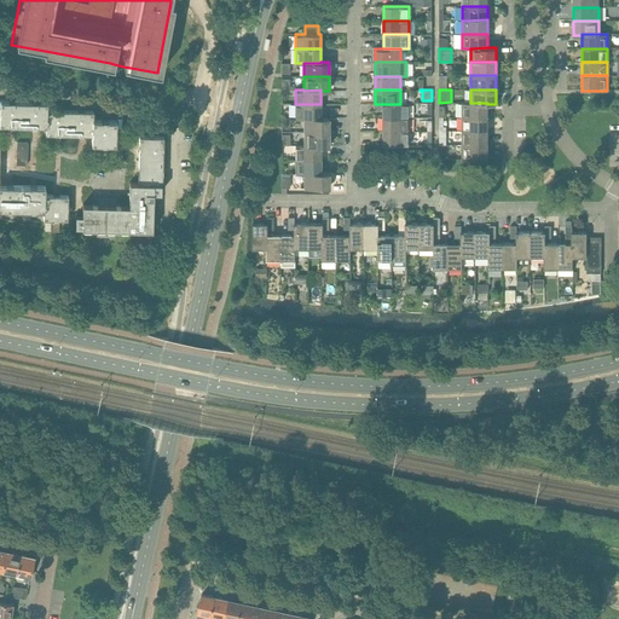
[(0,105),(0,122),(0,123),(23,125),(23,100),(0,99),(0,105)]
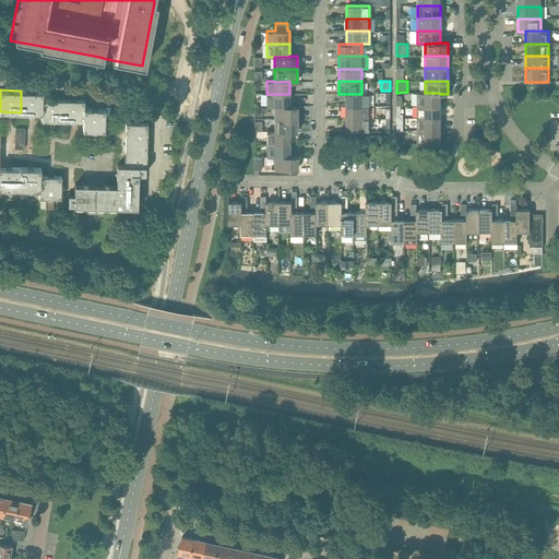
[(21,113),(42,113),(42,99),(43,99),(43,91),(21,91),(21,113)]
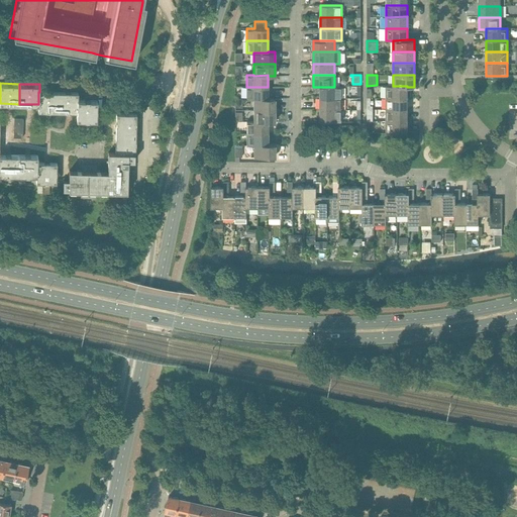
[(341,86),(334,86),(334,87),(320,87),(320,98),(341,98),(341,86)]
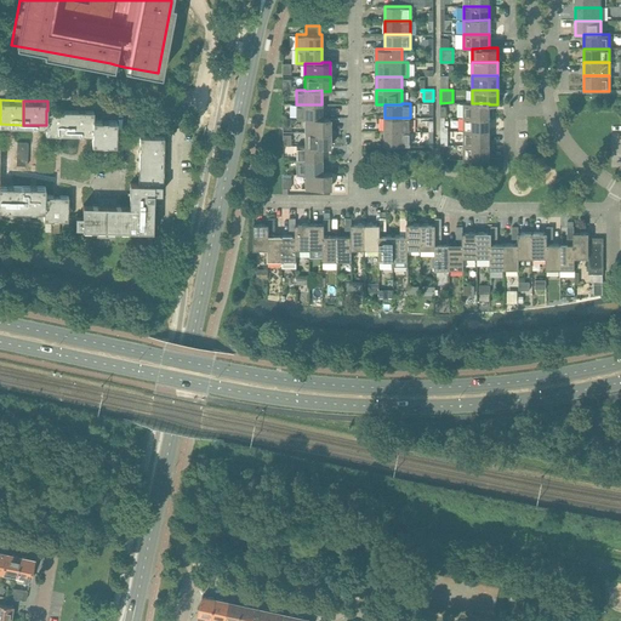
[(489,118),(489,104),(489,103),(472,103),(463,103),(463,118),(489,118)]
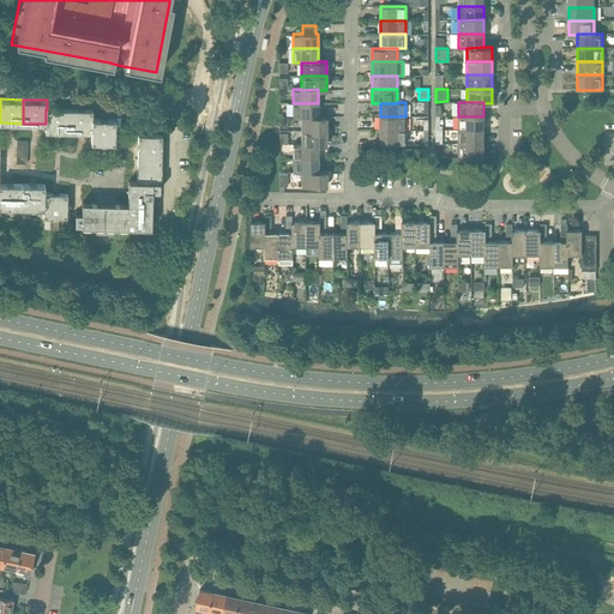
[(318,118),(318,116),(318,103),(293,103),(293,118),(301,118),(318,118)]
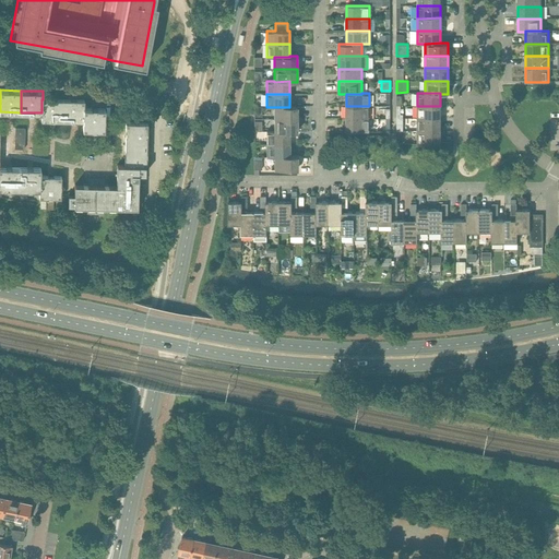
[(42,99),(42,113),(40,121),(62,121),(62,99),(43,99),(42,99)]
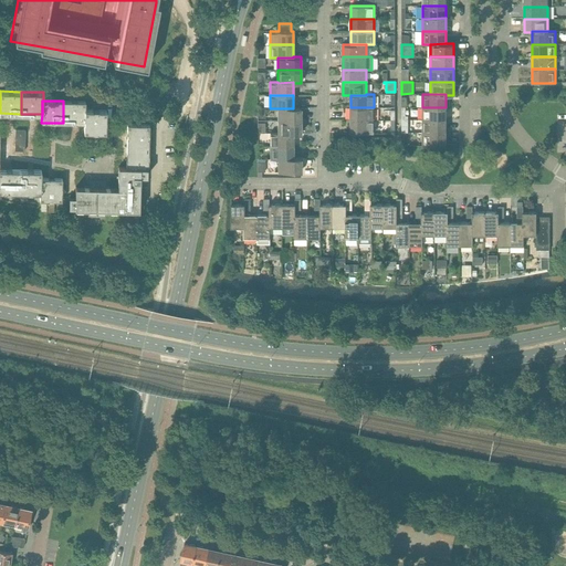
[(63,123),(84,124),(84,109),(85,109),(85,102),(63,101),(63,123)]
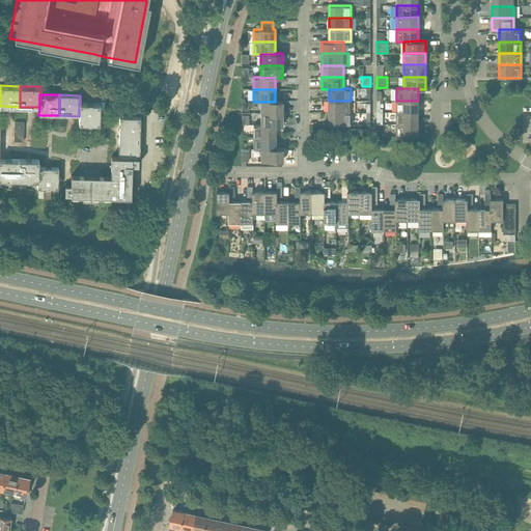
[(260,113),(282,113),(282,101),(275,101),(275,102),(260,102),(260,113)]
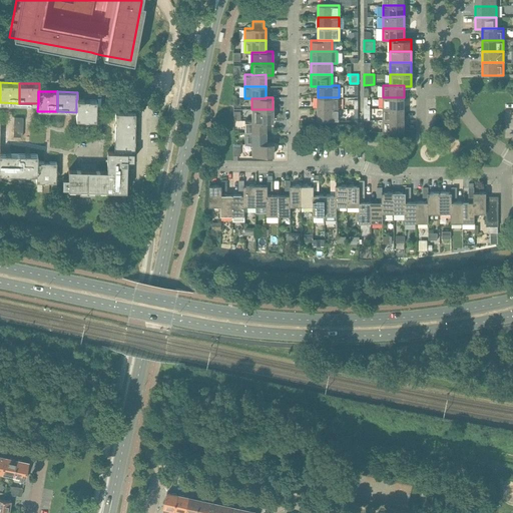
[(318,109),(339,109),(339,97),(318,97),(318,109)]
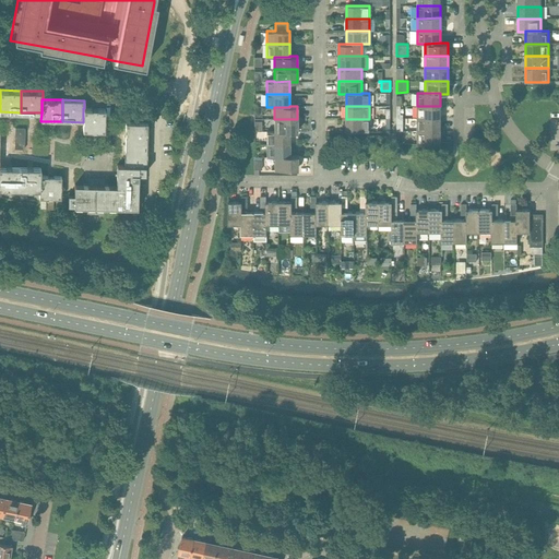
[(440,106),(417,106),(417,118),(440,118),(440,106)]
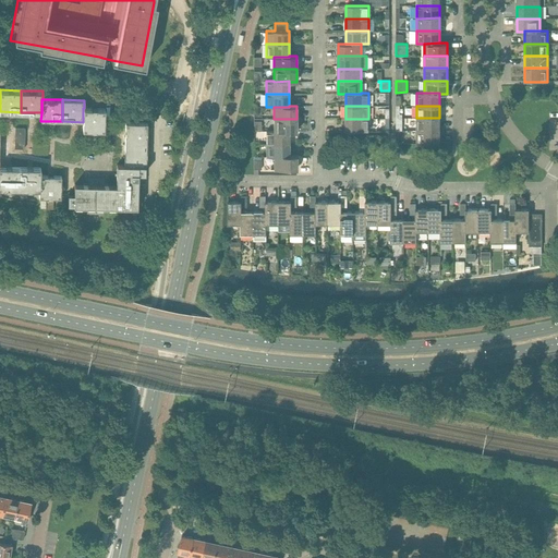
[(83,108),(83,122),(83,130),(105,130),(105,108),(84,108),(83,108)]
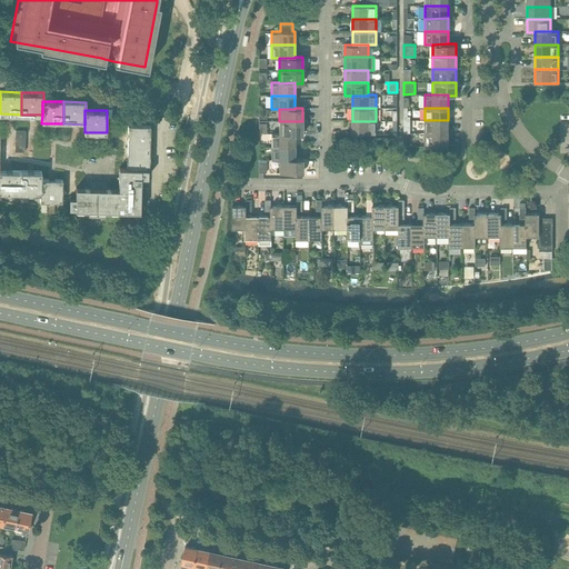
[(425,120),(425,133),(448,133),(448,120),(425,120)]
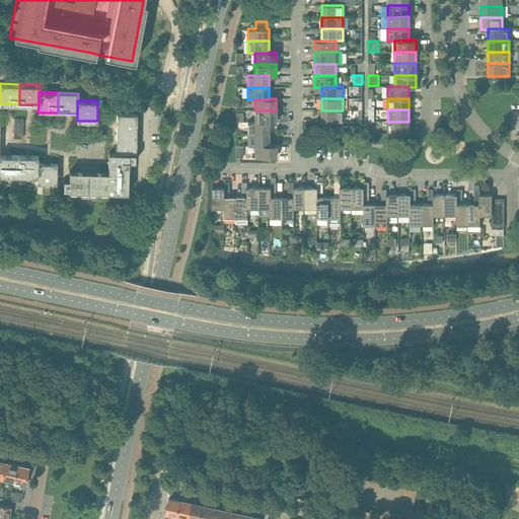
[(269,123),(276,123),(276,110),(254,110),(254,122),(254,123),(269,123)]
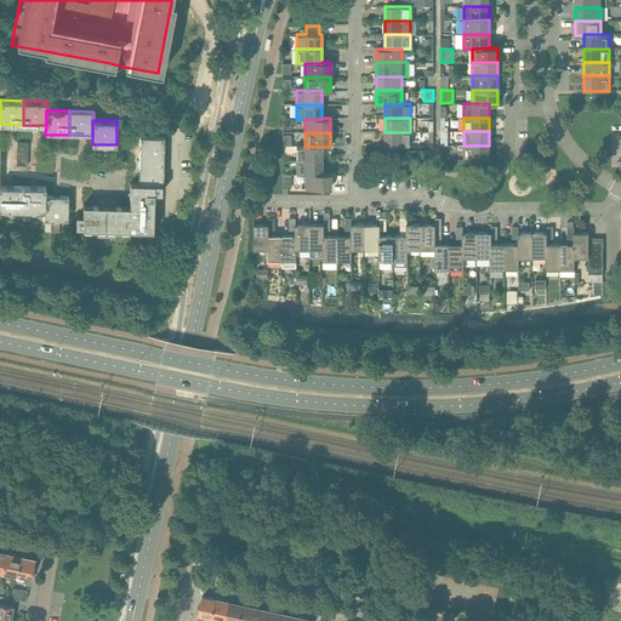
[(410,147),(410,132),(385,132),(385,147),(410,147)]
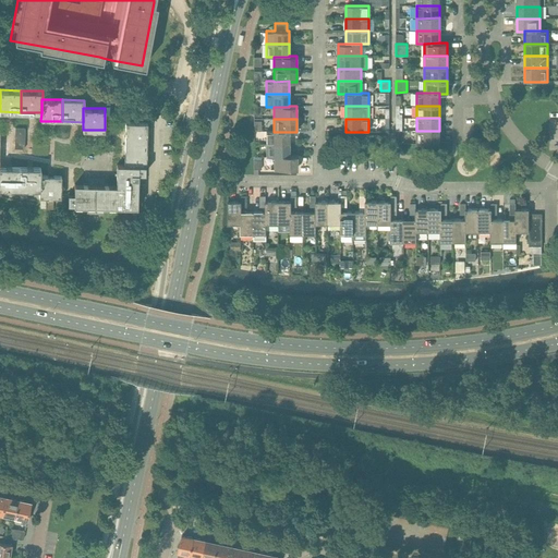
[(147,123),(125,122),(124,144),(147,144),(147,123)]
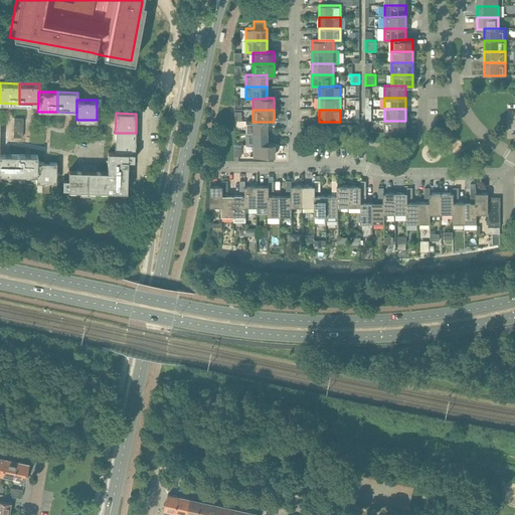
[(267,133),(267,122),(252,122),(252,121),(245,121),(245,133),(267,133)]
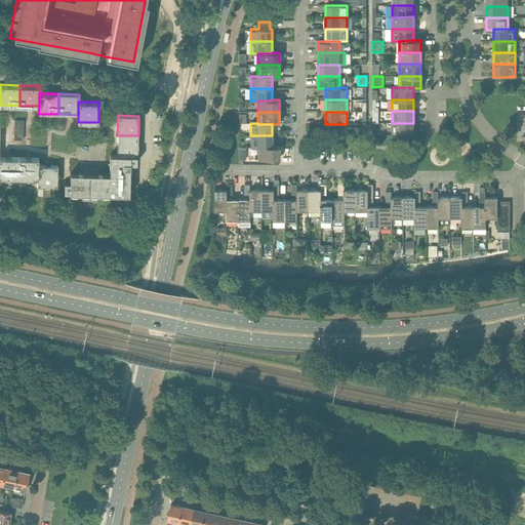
[(413,123),(392,123),(392,135),(413,135),(413,123)]
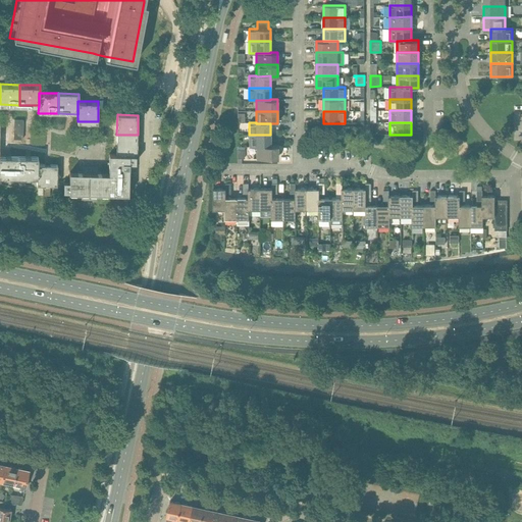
[(82,165),(82,172),(69,172),(69,180),(63,180),(63,191),(68,191),(68,193),(82,193),(82,200),(96,200),(97,194),(128,194),(129,162),(136,162),(136,155),(137,155),(138,135),(116,135),(116,154),(109,154),(108,173),(97,172),(97,166),(82,165)]
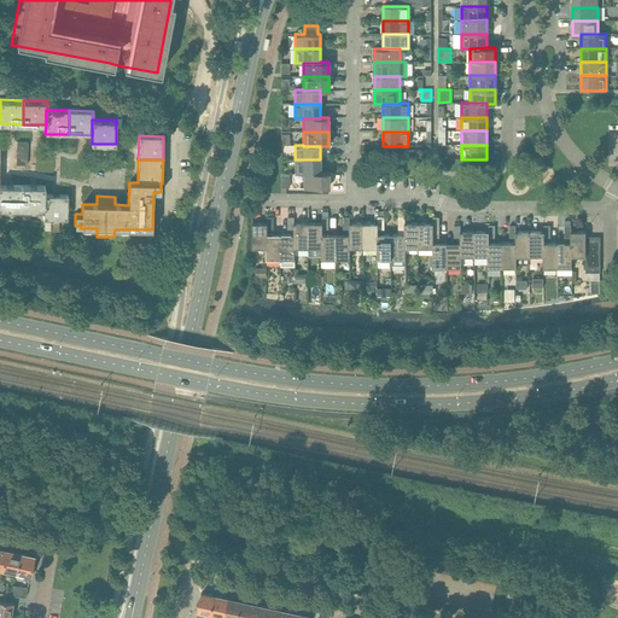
[(320,173),(320,159),(295,159),(295,174),(303,174),(303,173),(320,173)]
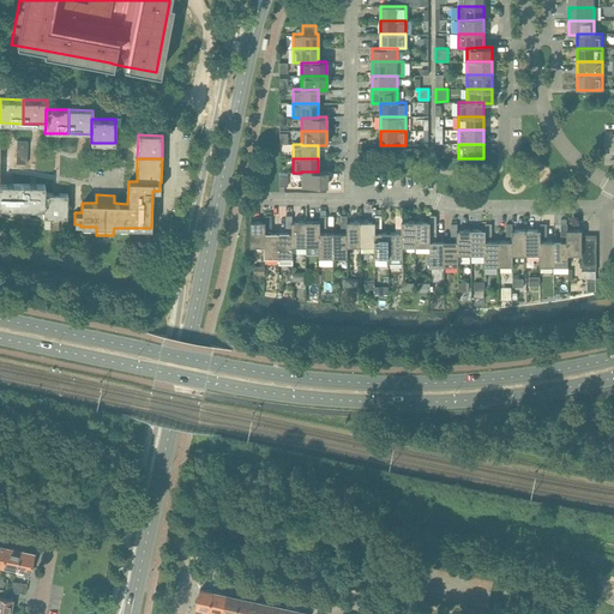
[(301,172),(301,173),(301,186),(326,186),(326,172),(318,172),(301,172)]
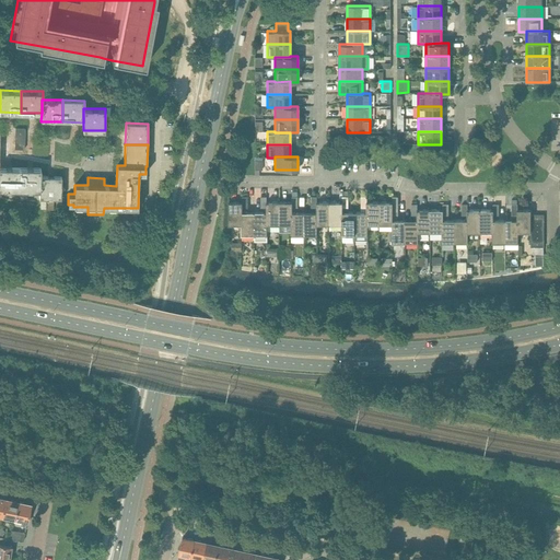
[(0,189),(19,189),(19,167),(0,166),(0,189)]
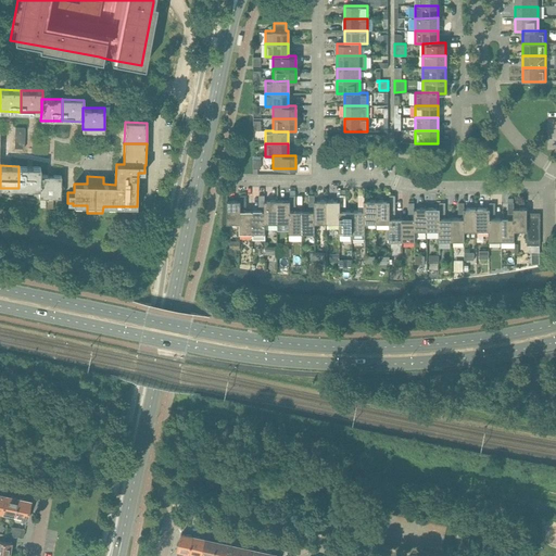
[(19,188),(39,189),(39,175),(40,175),(40,167),(19,166),(19,188)]
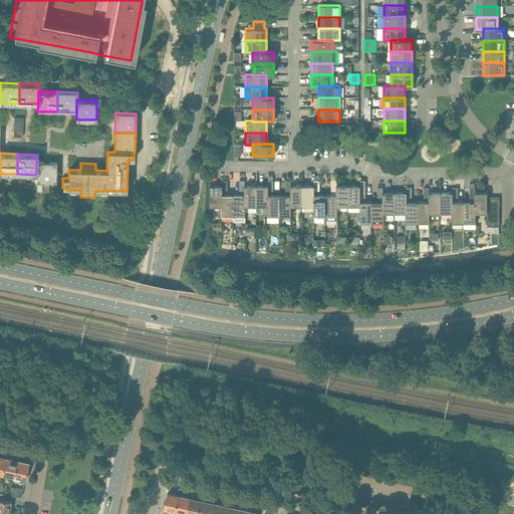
[(36,162),(36,175),(36,182),(55,183),(56,162),(37,162),(36,162)]
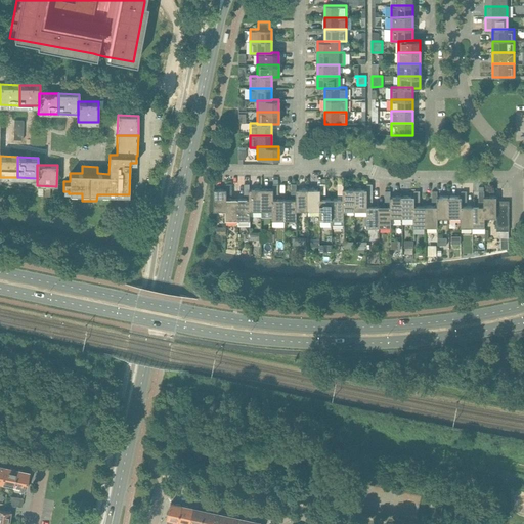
[(308,189),(308,211),(308,216),(319,216),(319,211),(320,211),(320,186),(325,186),(325,184),(320,184),(318,184),(318,189),(308,189)]
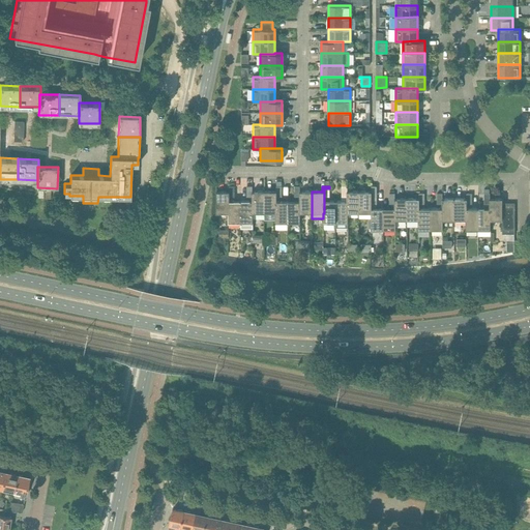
[(342,201),(335,201),(335,223),(335,228),(348,228),(348,213),(348,201),(347,201),(347,197),(347,192),(347,186),(342,186),(342,201)]
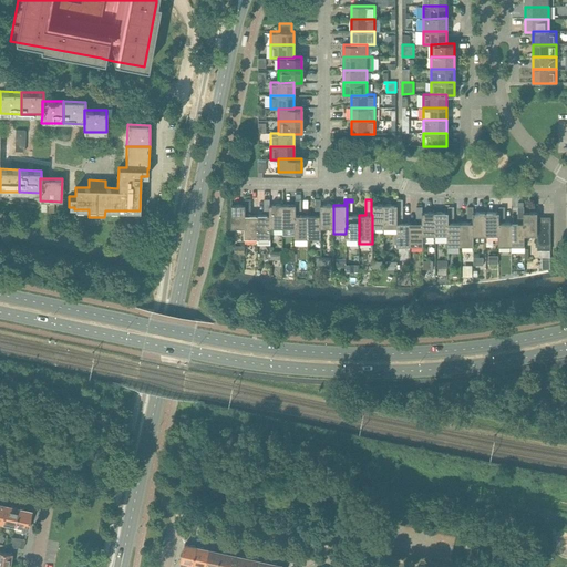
[(397,246),(410,246),(410,223),(403,223),(403,199),(398,199),(398,205),(397,205),(397,210),(398,210),(398,223),(397,223),(397,228),(397,246)]
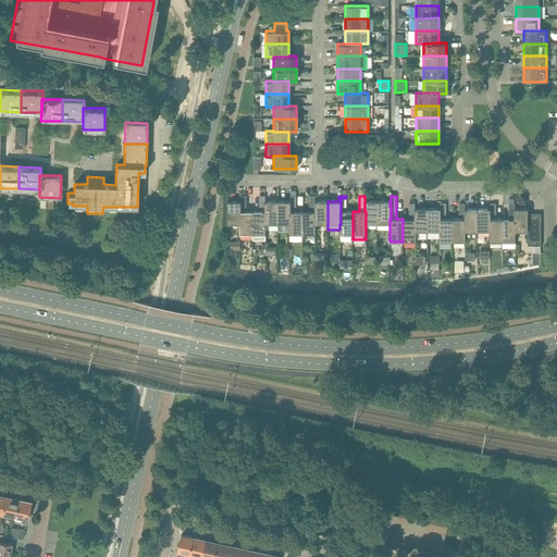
[(341,198),(341,224),(339,224),(339,230),(339,234),(341,234),(341,236),(350,236),(350,234),(353,234),(353,211),(346,211),(346,198),(341,198)]
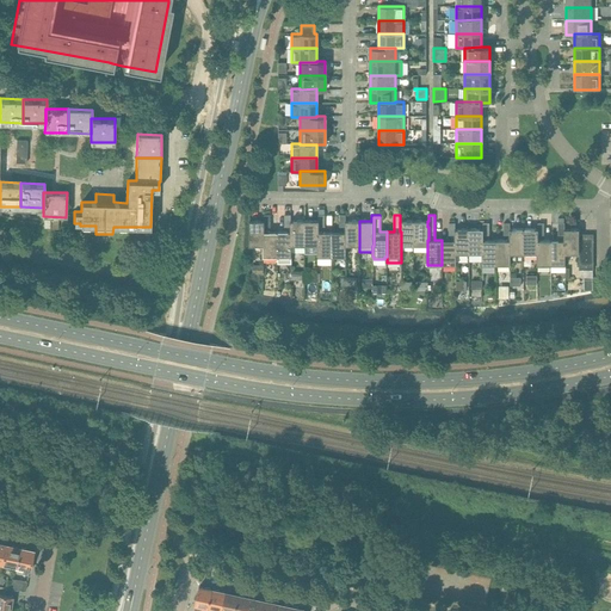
[(250,246),(263,246),(264,246),(264,232),(265,232),(265,227),(264,227),(264,221),(250,221),(250,246)]
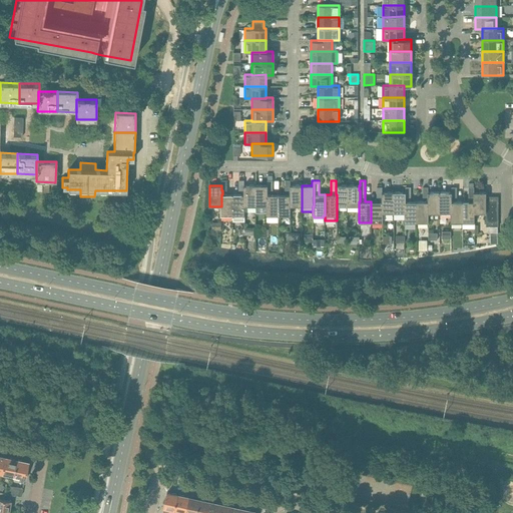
[(244,206),(255,206),(255,185),(244,185),(244,190),(243,190),(243,194),(244,194),(244,206)]
